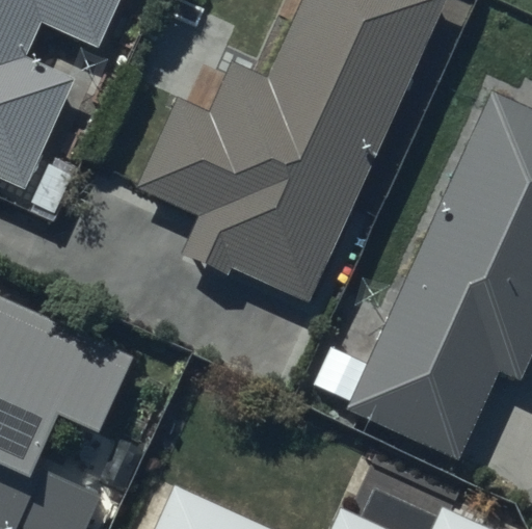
[(67,71),(81,36),(102,46),(121,0),(0,0),(0,177),(27,189),(76,75),(67,71)]
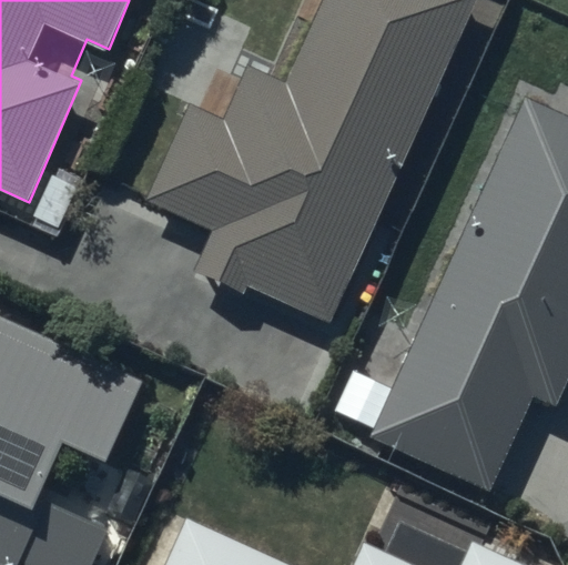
[(227,125),(189,108),(146,200),(211,229),(192,271),(245,295),(249,289),(327,324),(477,0),(326,0),(285,88),(252,72),(227,125)]
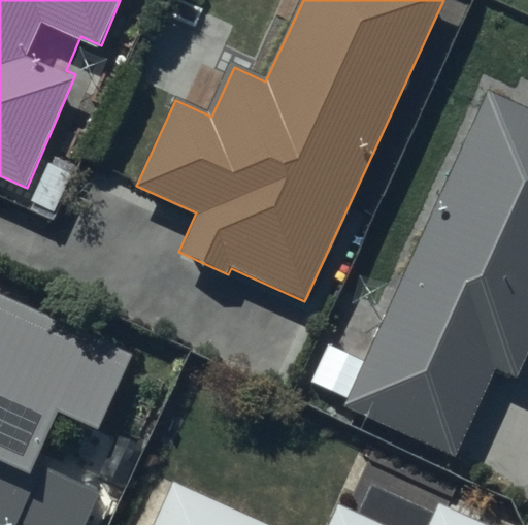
[(345,397),(342,405),(456,457),(496,369),(513,376),(527,342),(527,109),(486,91),(364,356),(330,340),(311,382),(345,397)]
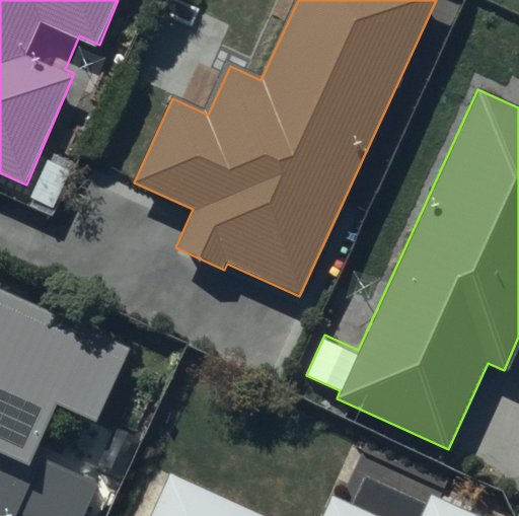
[(132,347),(0,288),(0,515),(87,515),(107,471),(40,441),(55,407),(96,426),(132,347)]
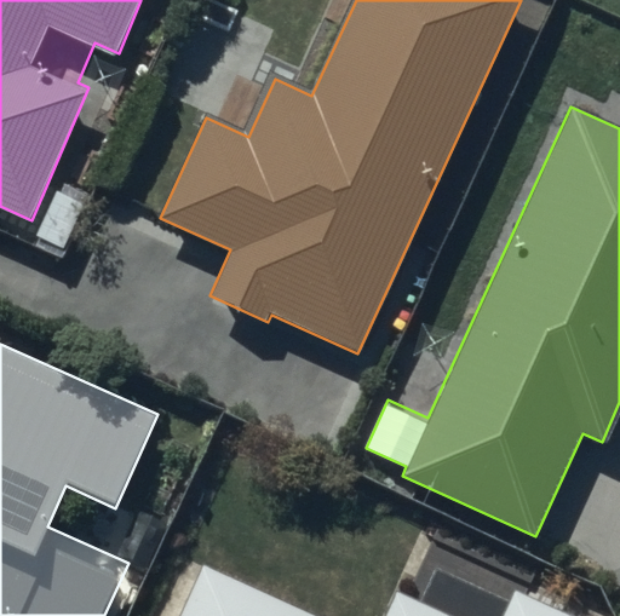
[(595,615),(507,579),(503,591),(436,563),(422,597),(392,583),(378,615),(317,615),(202,566),(179,615),(595,615)]
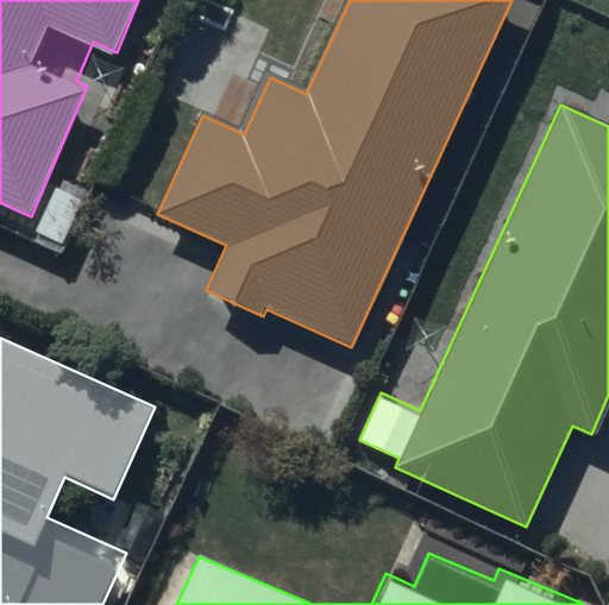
All buildings are outlined.
